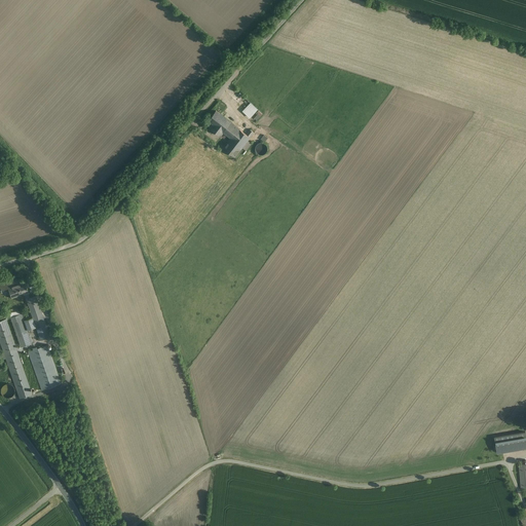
[(251,102),(242,111),(250,118),(258,109),(251,102)]
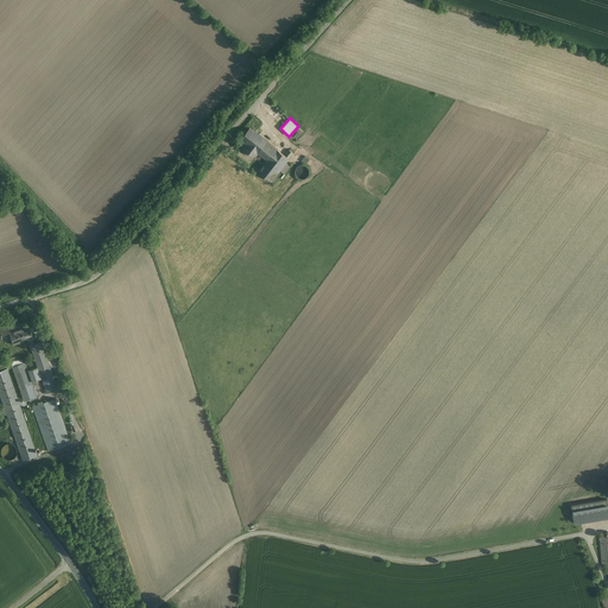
[(266,160),(279,171),(289,159),(254,132),(249,128),(241,139),(244,141),(240,145),(255,158),(259,153),(267,159),(266,160)]
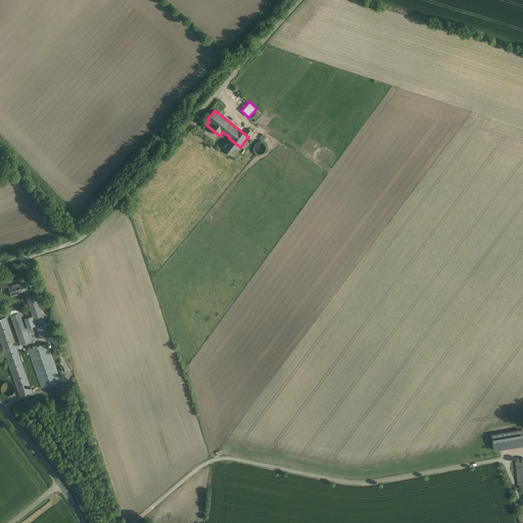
[(240,147),(229,138),(223,147),(234,155),(240,147)]
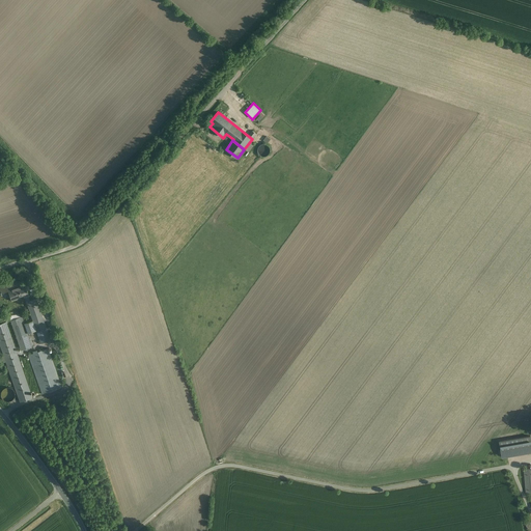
[(260,145),(259,145),(258,146),(258,147),(258,148),(257,150),(258,151),(258,152),(258,154),(259,155),(260,155),(261,156),(262,156),(263,157),(264,157),(266,156),(267,156),(268,155),(269,154),(270,152),(270,151),(270,150),(270,149),(270,148),(270,147),(269,146),(268,145),(267,145),(266,144),(264,144),(263,144),(262,144),(261,144),(260,145)]
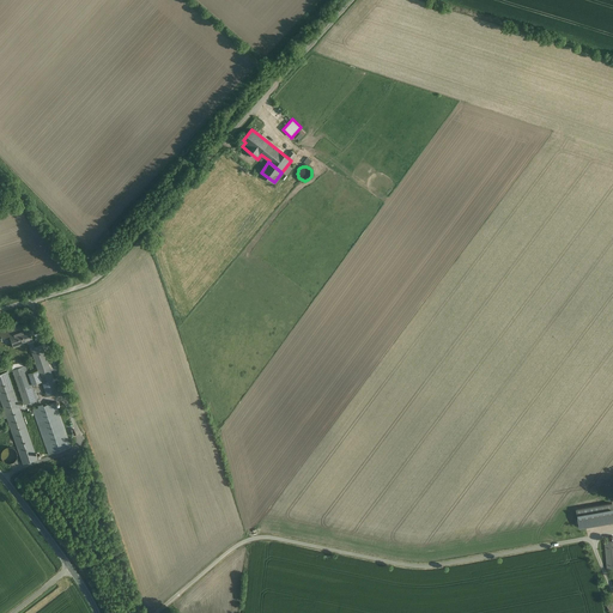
[(20,325),(0,331),(0,335),(1,339),(10,335),(13,346),(20,344),(20,341),(26,340),(28,343),(32,341),(28,328),(23,331),(20,325)]
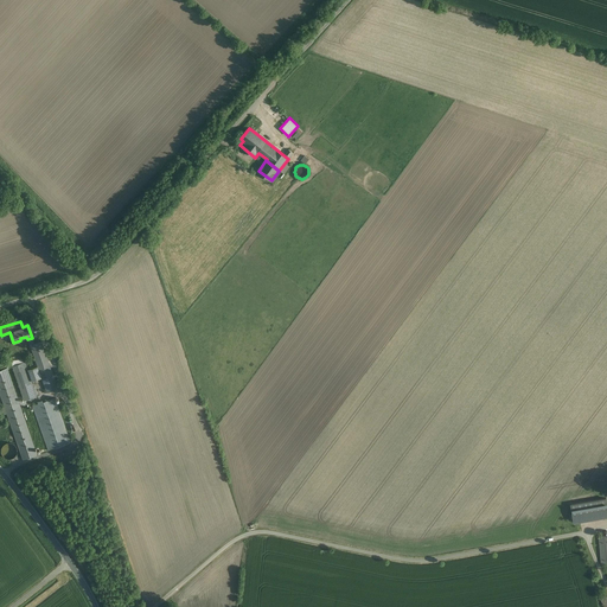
[(34,344),(30,345),(46,393),(58,389),(42,342),(34,344)]
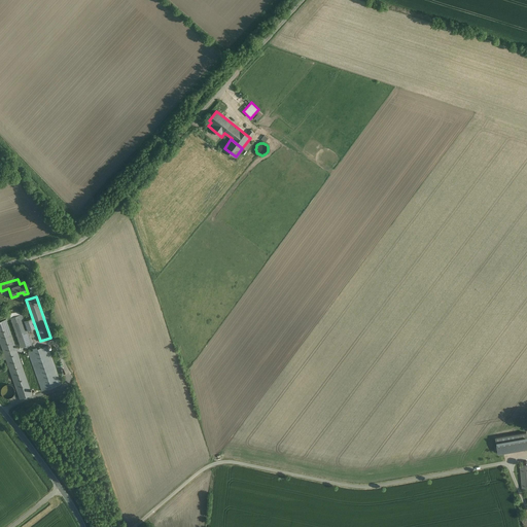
[(21,315),(10,318),(21,348),(31,344),(21,315)]
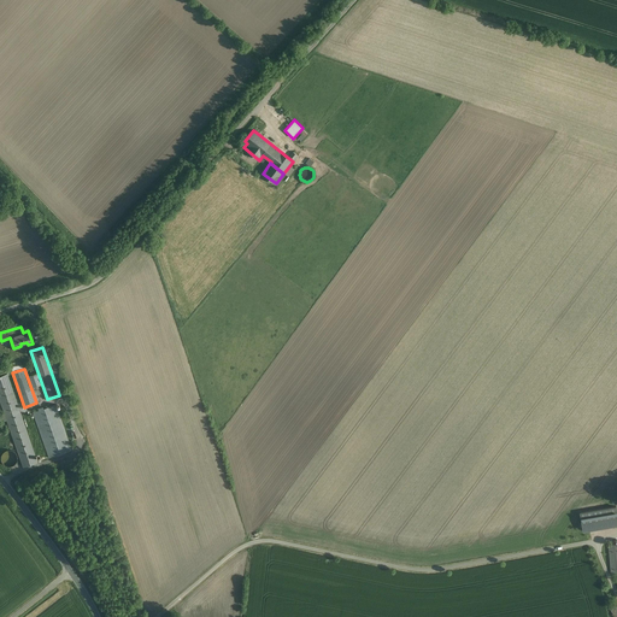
[(6,375),(0,376),(0,398),(23,468),(36,463),(6,375)]
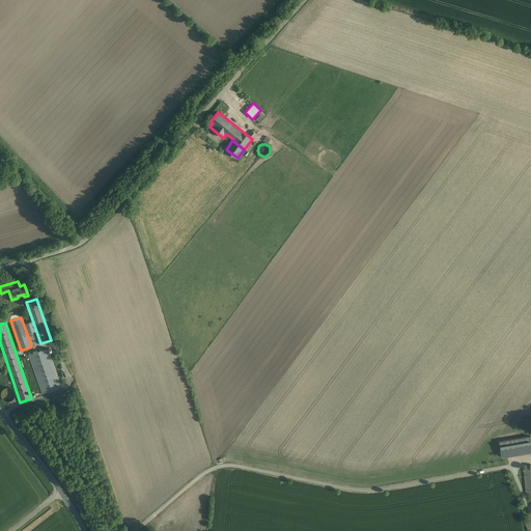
[(48,348),(28,355),(42,394),(61,388),(48,348)]
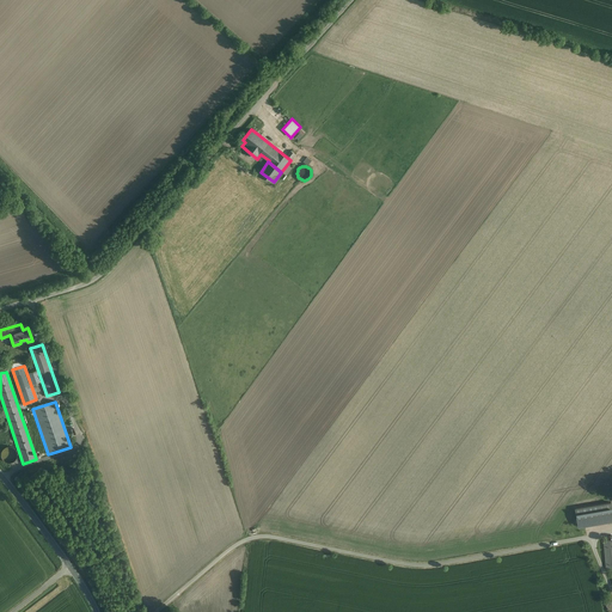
[(5,448),(4,450),(2,451),(2,452),(2,453),(2,454),(2,456),(2,457),(2,458),(4,459),(5,460),(5,461),(6,461),(7,461),(8,463),(11,463),(12,461),(13,461),(14,461),(14,460),(16,459),(17,459),(17,458),(18,457),(18,456),(18,453),(18,452),(17,451),(17,450),(16,450),(14,448),(13,447),(12,447),(11,447),(10,446),(8,447),(7,447),(6,447),(5,448)]
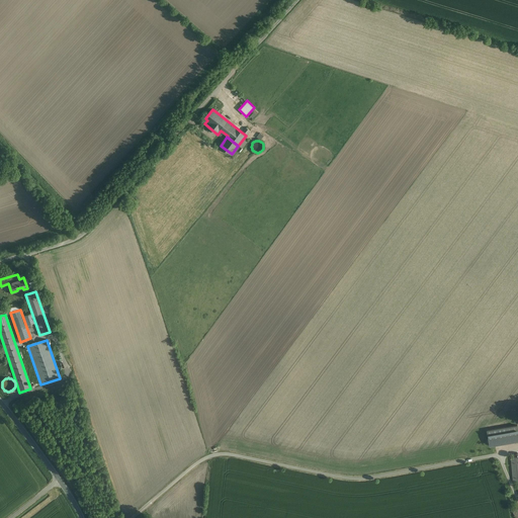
[(517,428),(517,426),(487,431),(490,446),(517,440),(517,428)]
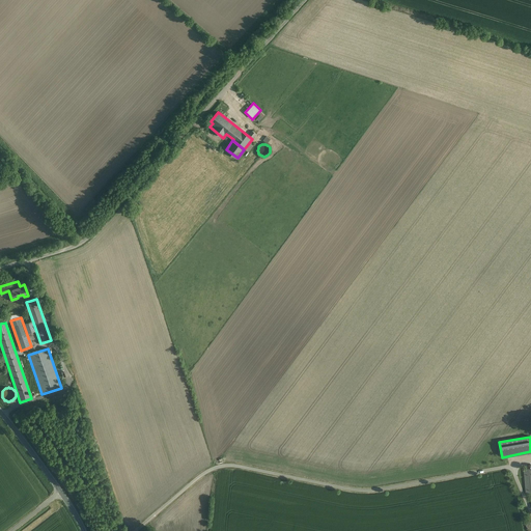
All buildings are outlined.
